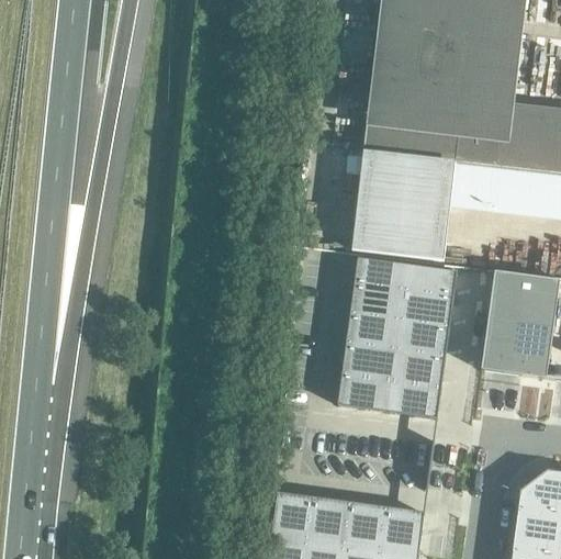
[(354,230),(351,249),(381,253),(442,259),(449,207),(455,161),(471,23),(474,0),(381,0),(362,151),(362,154),(354,230)]
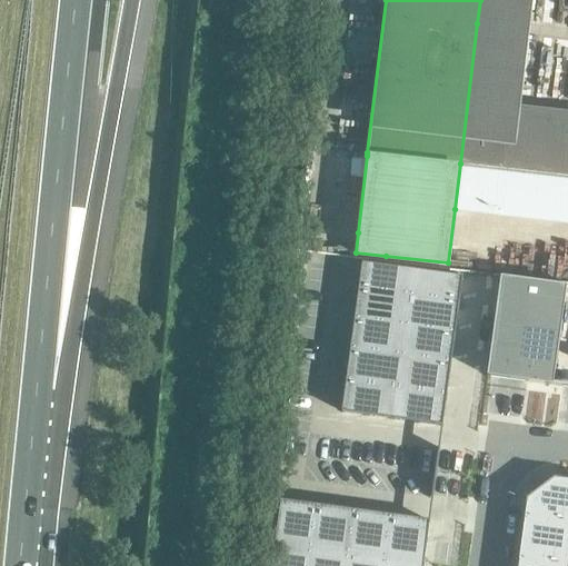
[(361,260),(341,409),(442,424),(462,275),(361,260)]
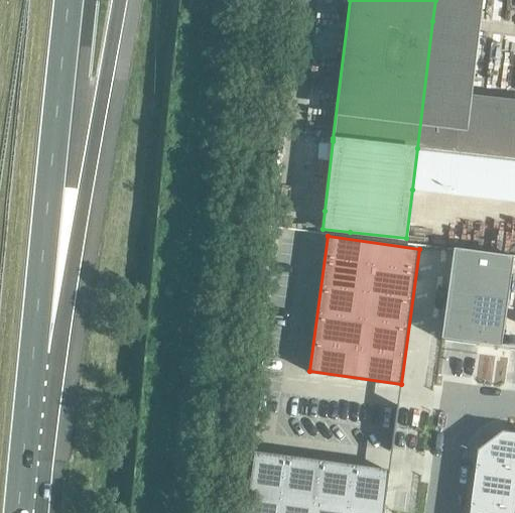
[(454,248),(441,339),(501,347),(513,256),(454,248)]
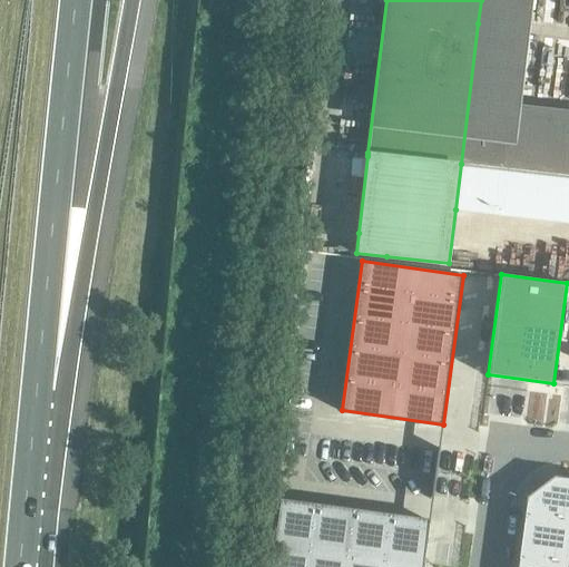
[(526,502),(517,566),(568,566),(568,478),(560,477),(526,502)]
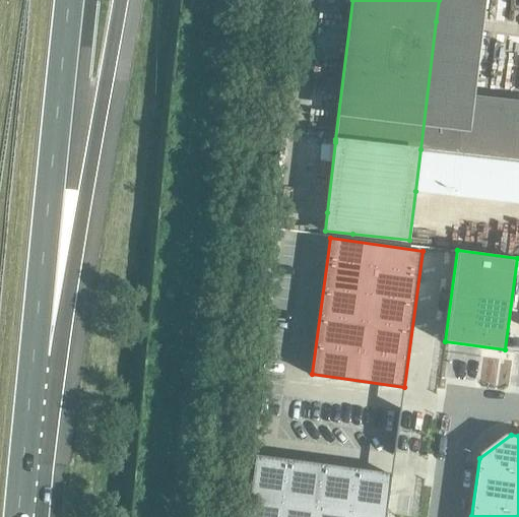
[(256,455),(247,516),(386,516),(392,473),(256,455)]
